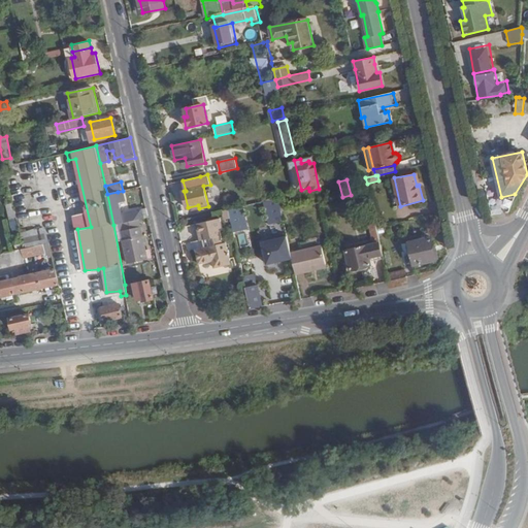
[(149,217),(146,208),(123,213),(118,192),(107,194),(113,225),(121,223),(126,222),(140,219),(149,217)]
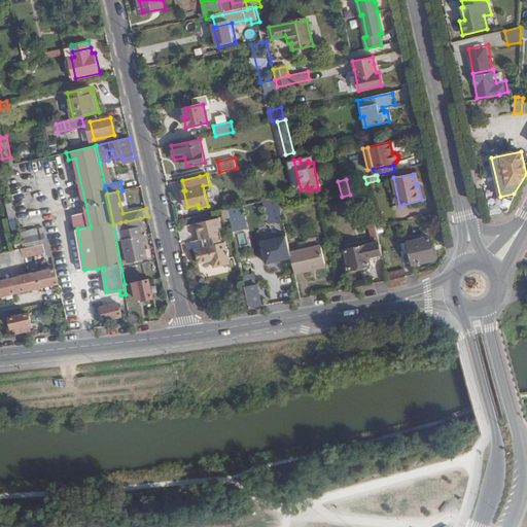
[(278,197),(275,198),(262,201),(275,253),(289,250),(281,210),(278,197)]
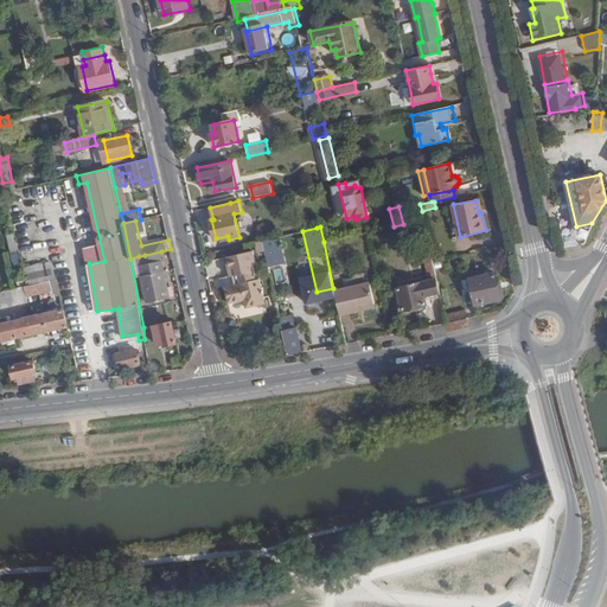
[(20,250),(16,232),(7,235),(12,253),(20,250)]
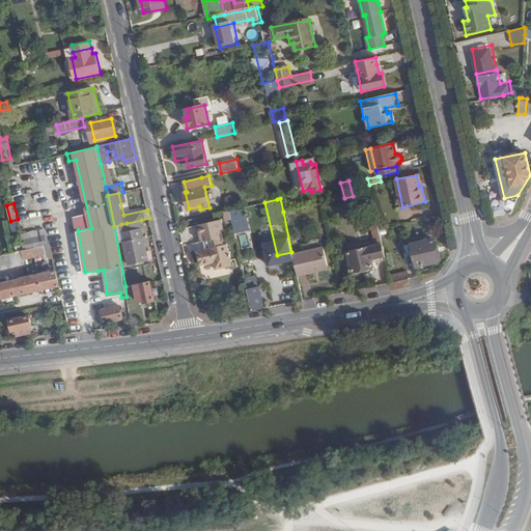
[(245,206),(230,211),(242,263),(257,259),(248,223),(245,206)]
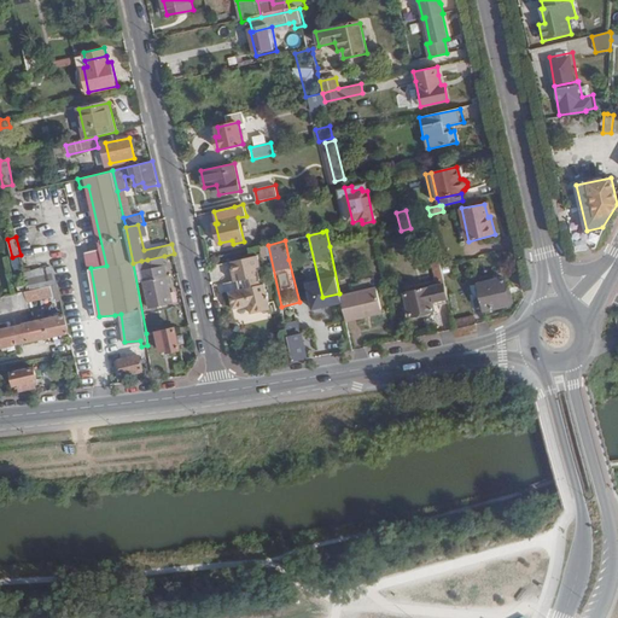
[(21,255),(12,257),(16,272),(24,269),(21,255)]
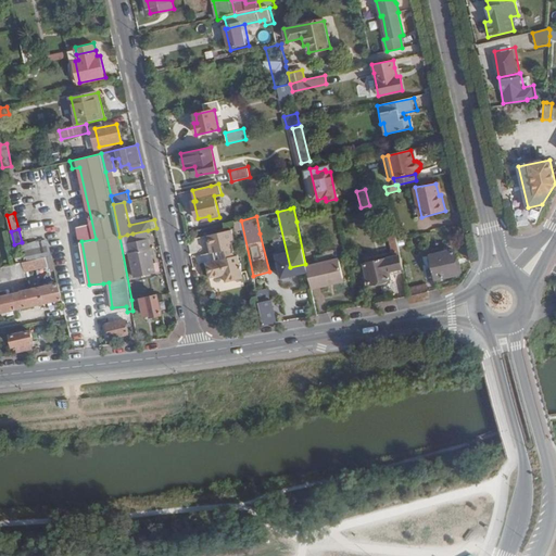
[(231,229),(206,236),(211,253),(214,252),(216,261),(205,263),(209,278),(224,275),(225,282),(243,278),(237,255),(234,256),(230,240),(234,240),(231,229)]
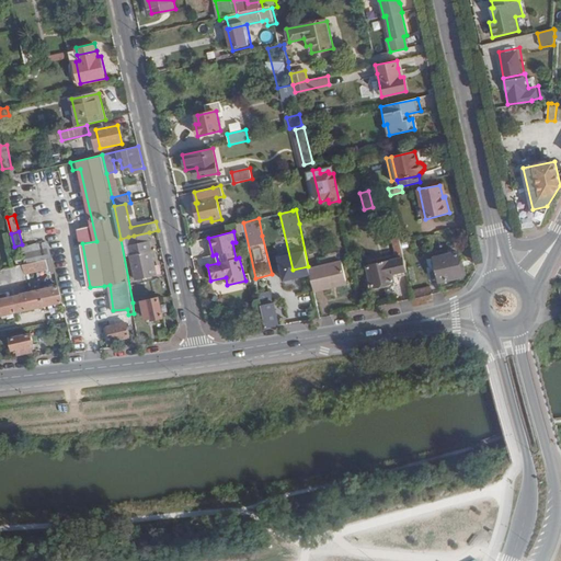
[(158,274),(149,232),(134,236),(137,252),(132,253),(137,278),(158,274)]
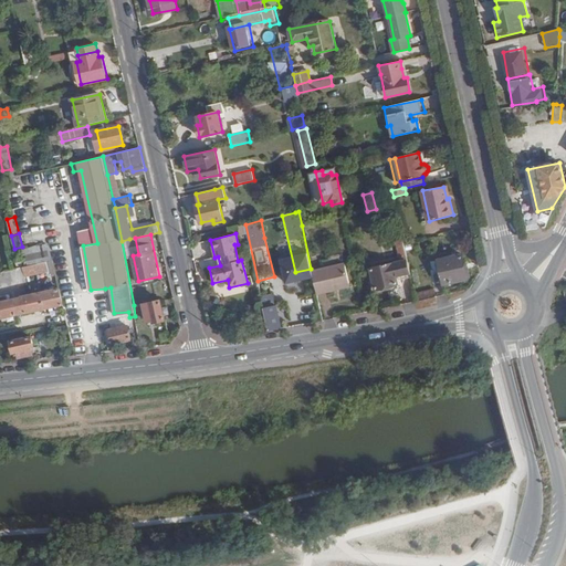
[(407,259),(405,244),(402,234),(398,236),(402,253),(404,253),(405,259),(407,259)]
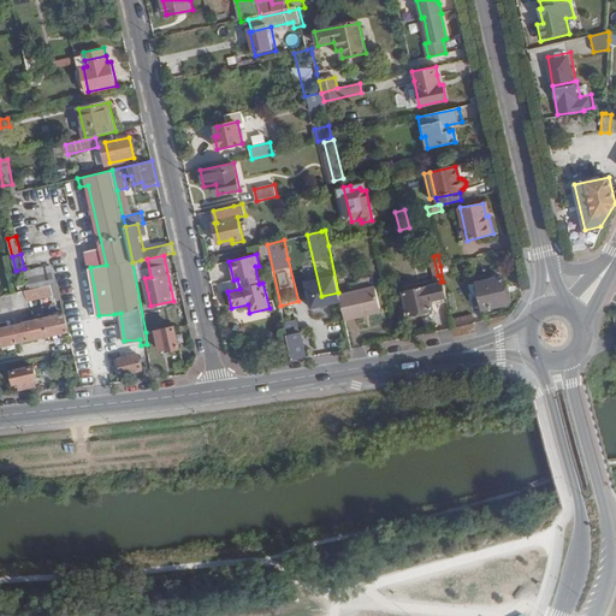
[(147,259),(141,260),(144,278),(150,277),(147,259)]
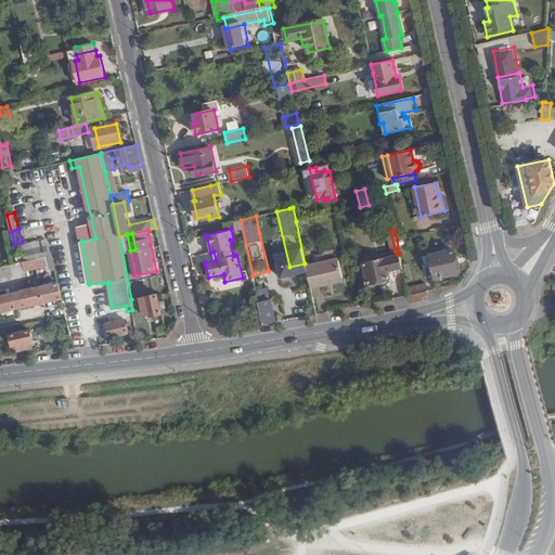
[(48,237),(23,245),(27,259),(52,252),(48,237)]
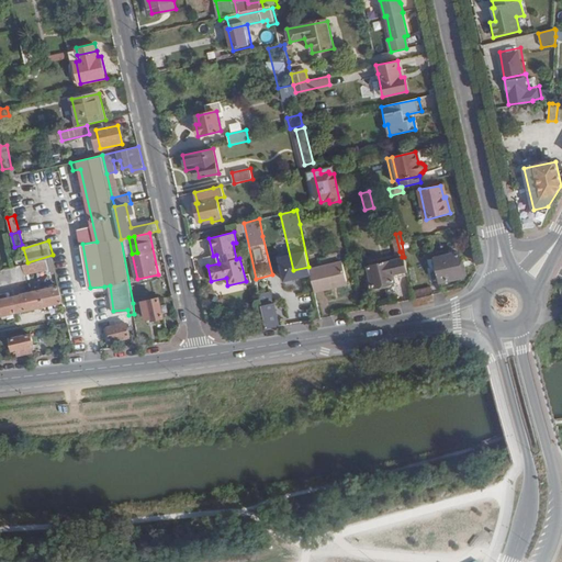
[(459,253),(435,259),(440,282),(463,276),(459,253)]
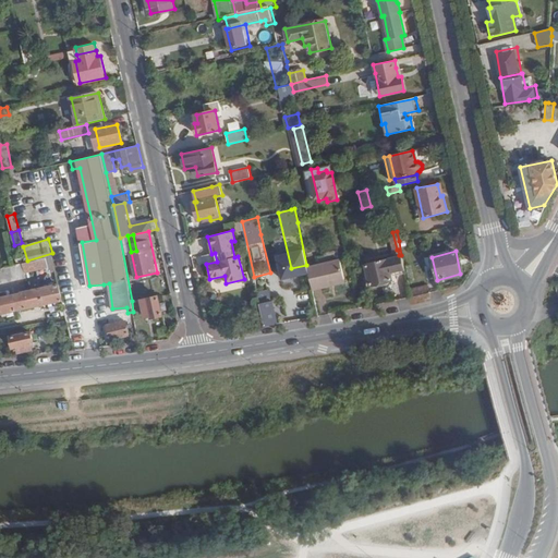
[(405,273),(401,255),(399,255),(365,263),(370,283),(391,279),(391,276),(405,273)]
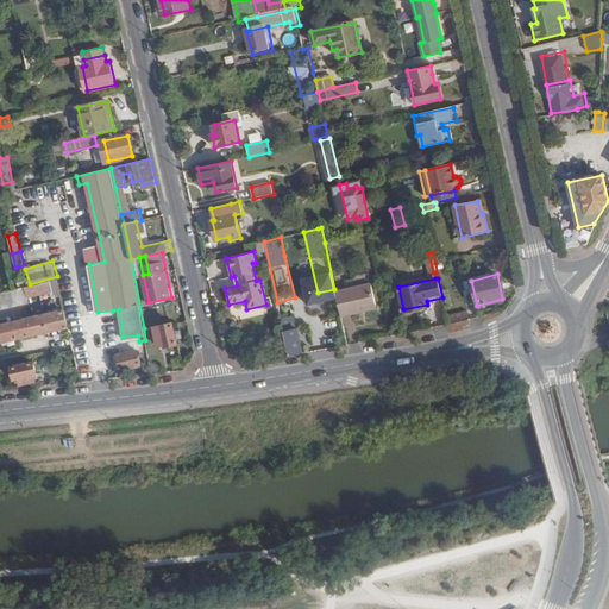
[(52,280),(26,287),(30,299),(56,292),(52,280)]
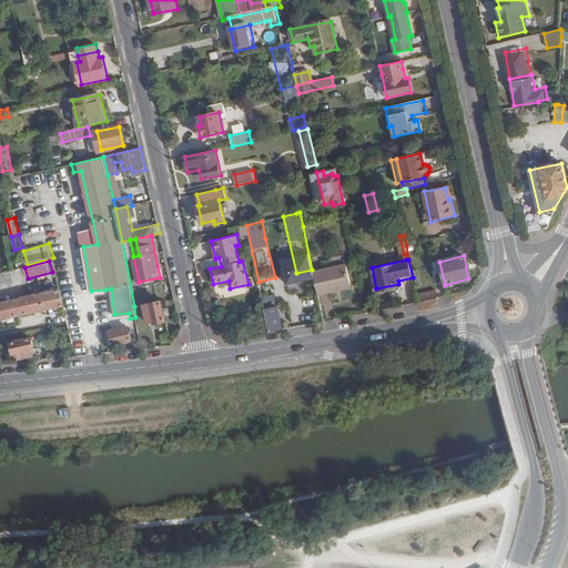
[(313,271),(318,295),(336,291),(335,287),(351,284),(346,264),(313,271)]
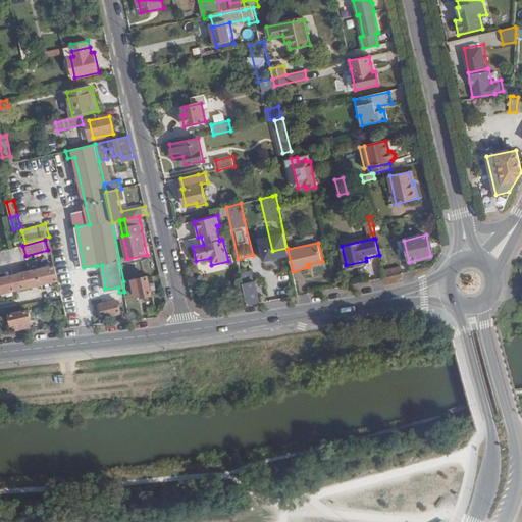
[(0,264),(24,259),(21,246),(0,251),(0,264)]
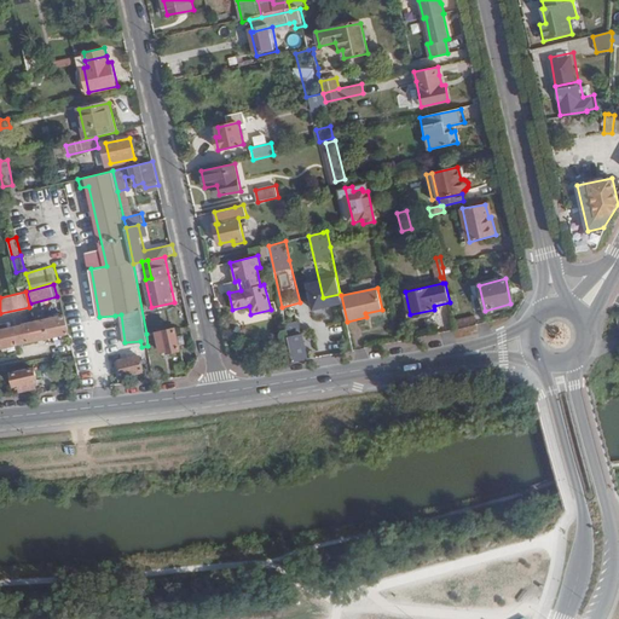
[(282,307),(285,324),(291,323),(290,316),(301,313),(300,302),(282,307)]
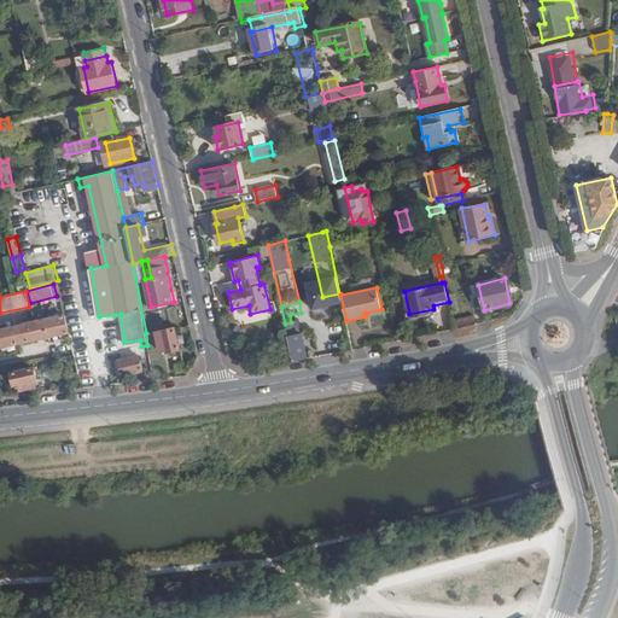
[(0,347),(69,331),(65,313),(22,322),(23,324),(0,328),(0,347)]
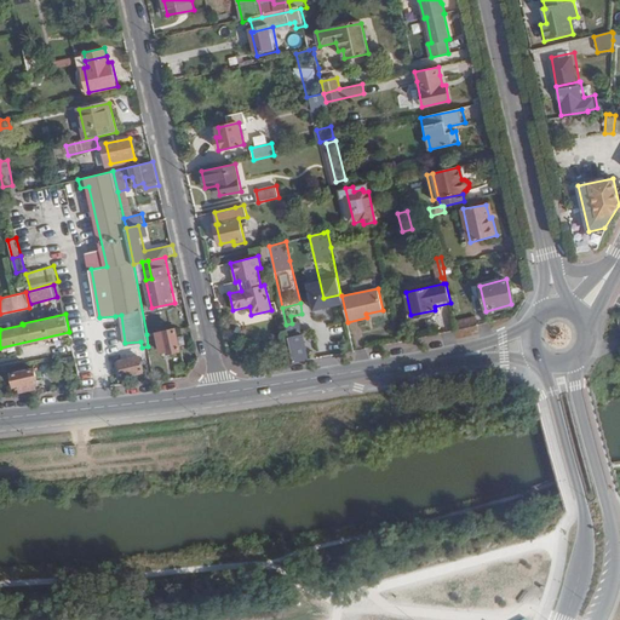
[(457,329),(465,328),(463,322),(461,319),(454,321),(457,329)]
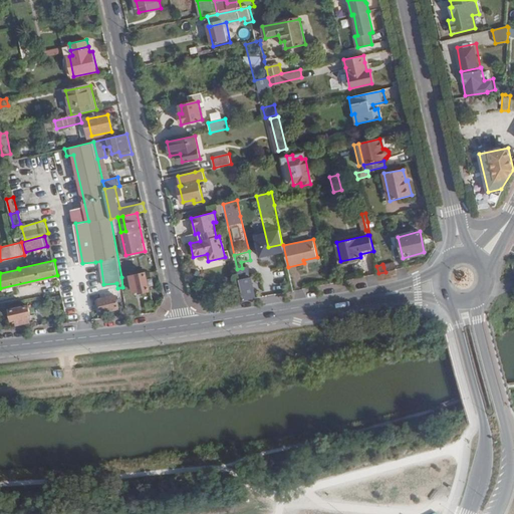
[(237,269),(244,301),(256,298),(251,277),(249,278),(247,268),(242,268),(237,269)]
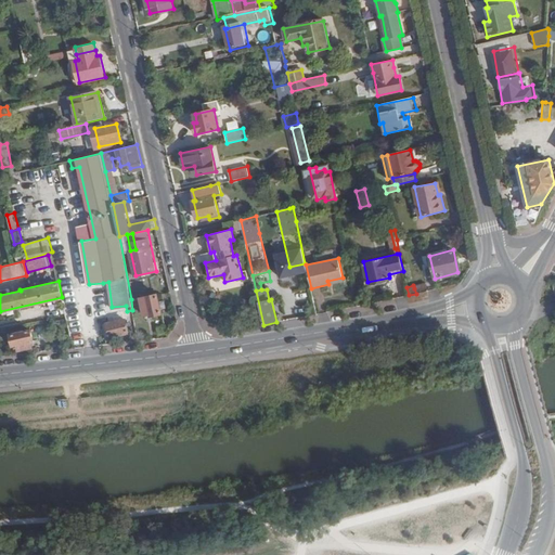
[(154,314),(163,313),(157,294),(142,297),(143,306),(144,307),(145,314),(152,313),(152,315),(154,315),(154,314)]
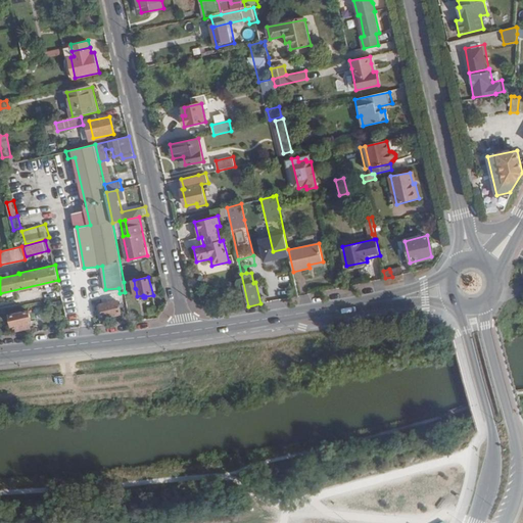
[(119,300),(98,305),(101,317),(122,313),(119,300)]
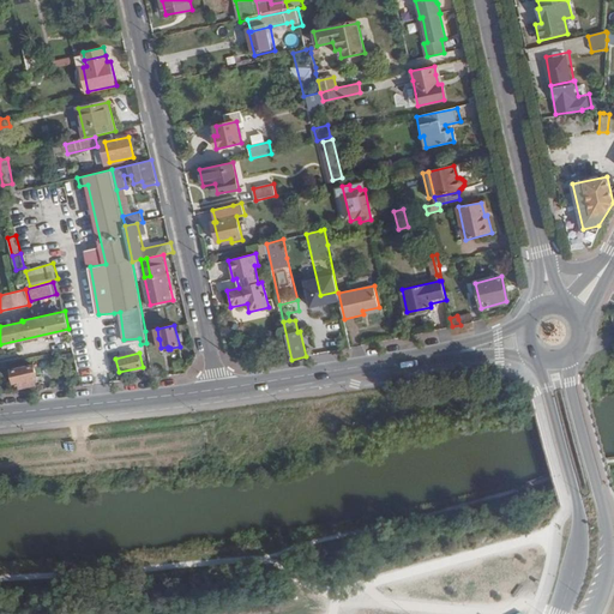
[(34,365),(13,369),(14,381),(16,381),(17,385),(20,384),(22,386),(36,384),(35,377),(37,377),(34,365)]
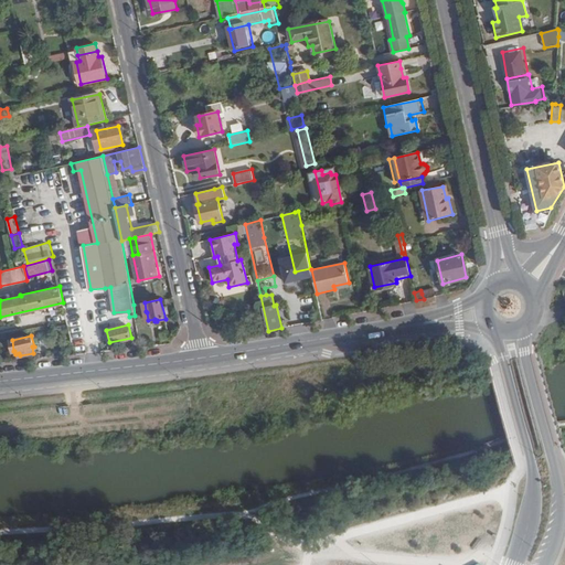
All buildings are outlined.
